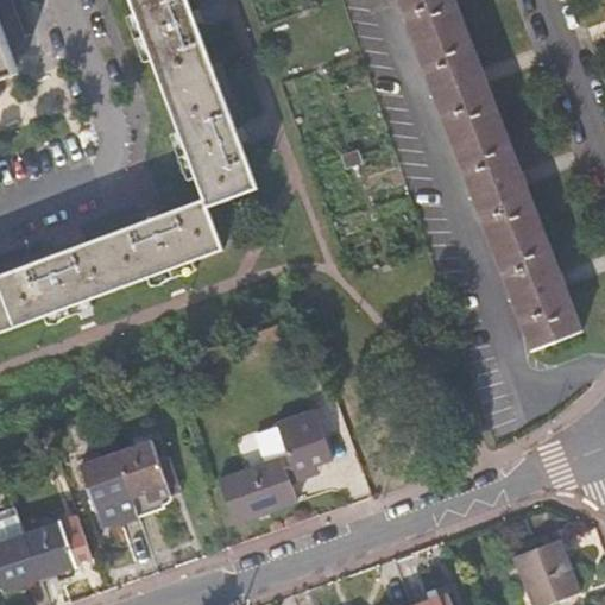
[(206,205),(256,187),(239,140),(246,137),(240,124),(234,127),(195,21),(202,19),(197,6),(190,8),(187,0),(130,0),(178,131),(195,176),(203,197),(158,214),(155,207),(142,212),(145,220),(0,272),(0,329),(222,247),(206,205)]
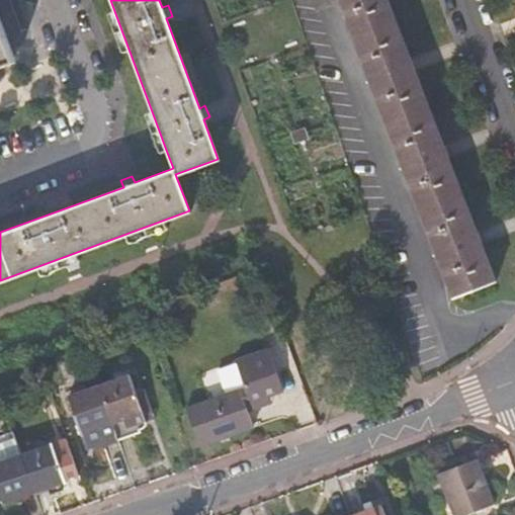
[(338,0),(451,295),(492,280),(384,0),(338,0)]
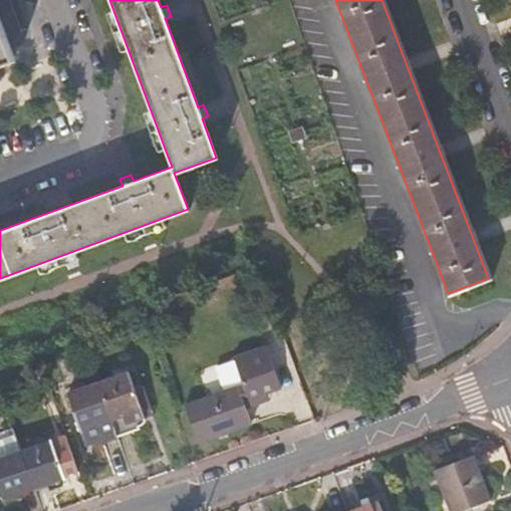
[(0,58),(13,53),(0,19),(0,58)]
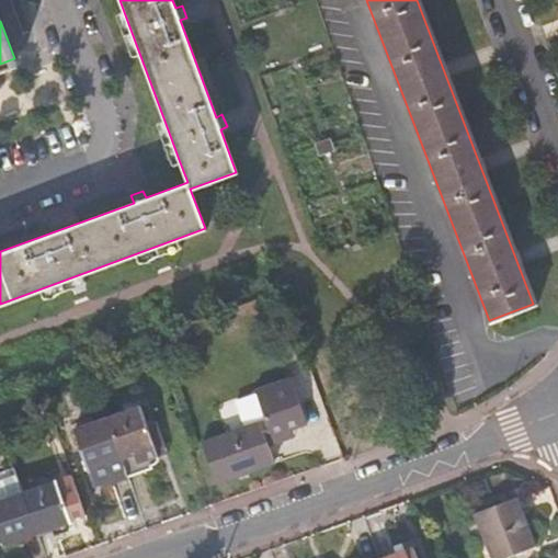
[(172,166),(180,162),(164,121),(157,123),(172,166)]
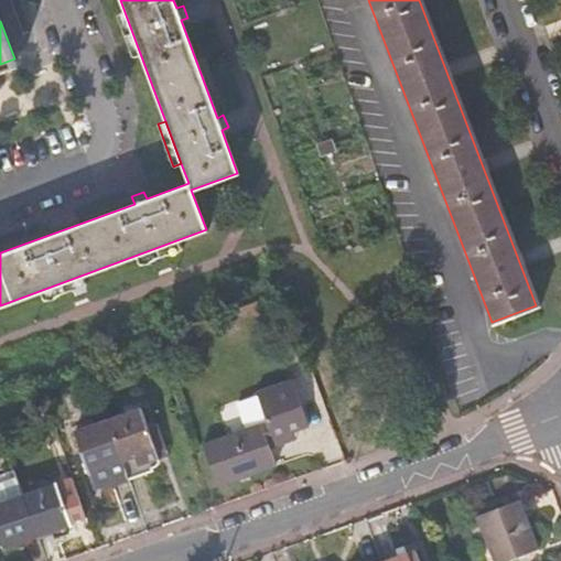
[(263,421),(201,443),(214,484),(272,464),(266,448),(287,439),(284,433),(305,425),(288,379),(252,391),(263,421)]
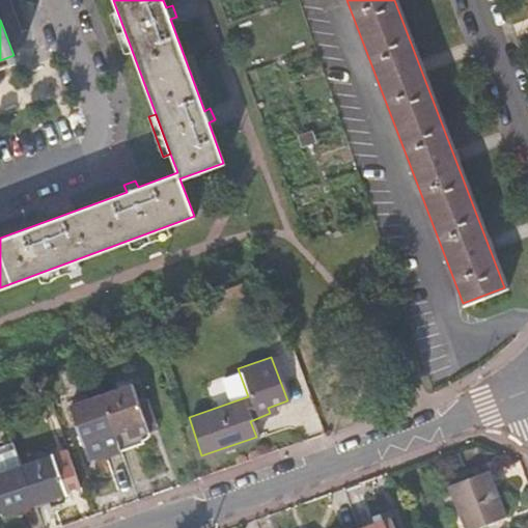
[(130,383),(99,394),(112,433),(118,449),(142,441),(141,439),(142,438),(143,438),(145,437),(146,436),(147,434),(147,433),(146,431),(143,421),(143,419),(151,416),(144,396),(136,399),(130,383)]
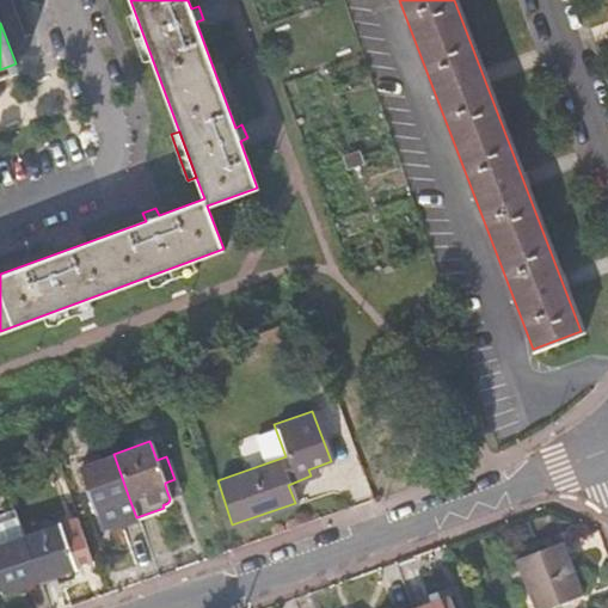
[(129,498),(114,454),(78,467),(93,511),(98,524),(99,524),(102,526),(103,526),(105,526),(106,524),(108,524),(109,527),(136,517),(129,498)]
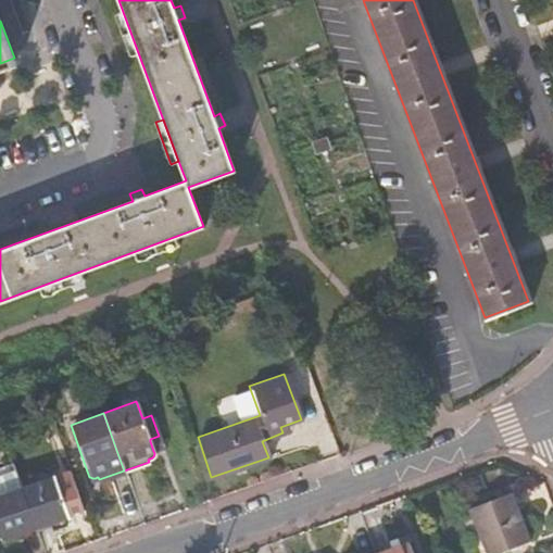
[(163,448),(159,436),(150,439),(150,441),(153,451),(163,448)]
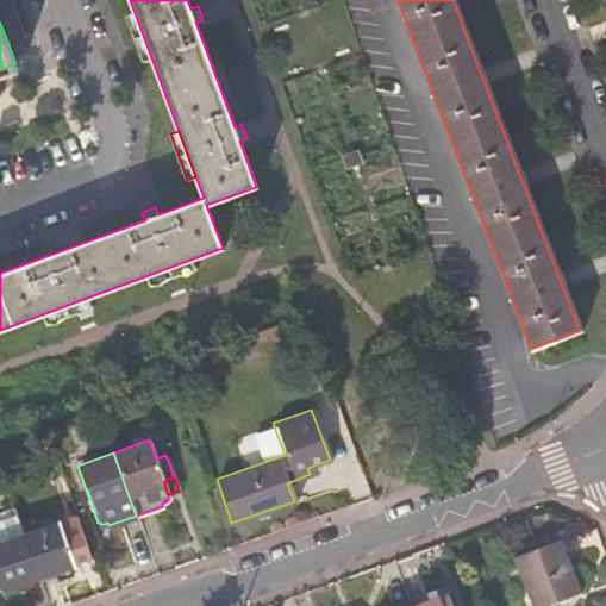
[(23,533),(38,578),(74,564),(58,520),(23,533)]
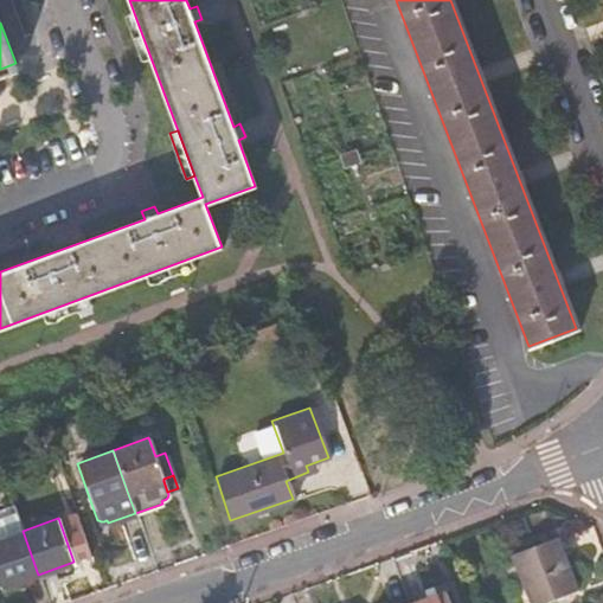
[(0,584),(1,588),(38,575),(23,531),(0,539),(0,584)]
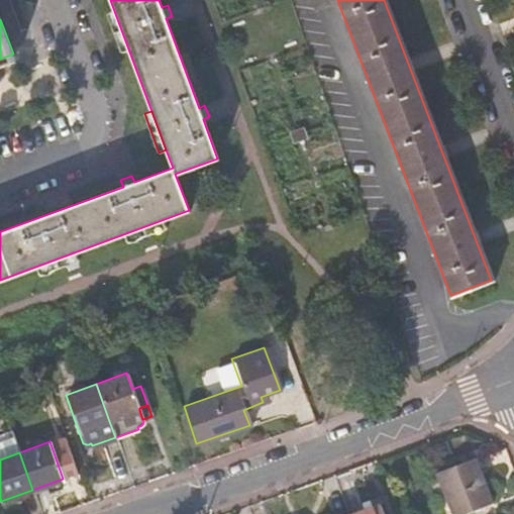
[(472,457),(434,472),(450,513),(457,513),(489,502),(472,457)]
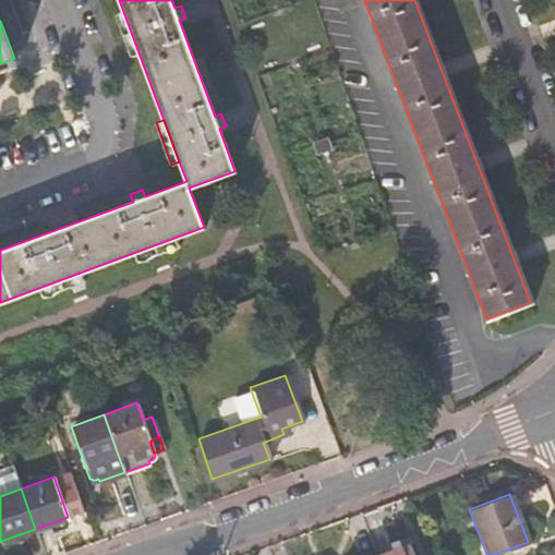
[(410,554),(406,543),(374,554),(410,554)]
